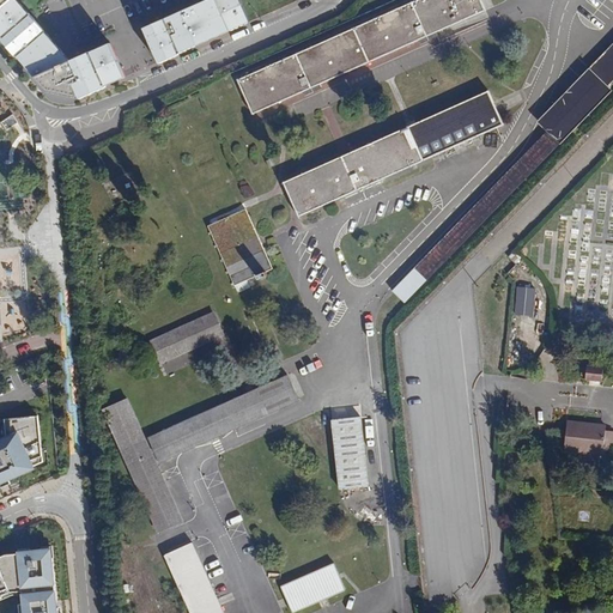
[(0,0),(0,10),(11,0),(0,0)]
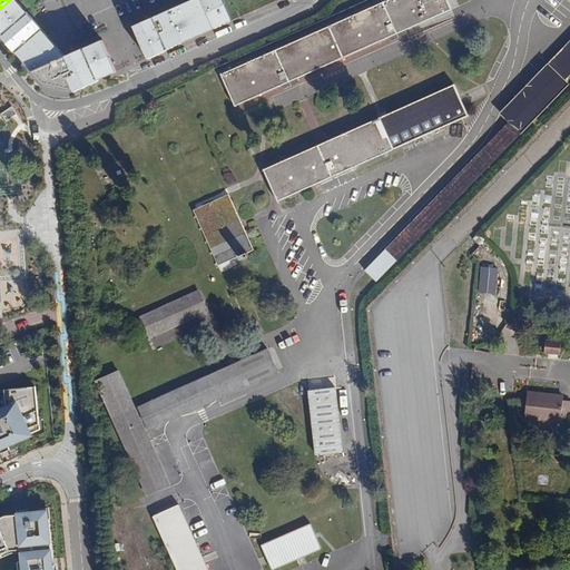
[(67,57),(18,0),(13,0),(0,12),(0,32),(45,85),(74,90),(117,71),(107,43),(67,57)]
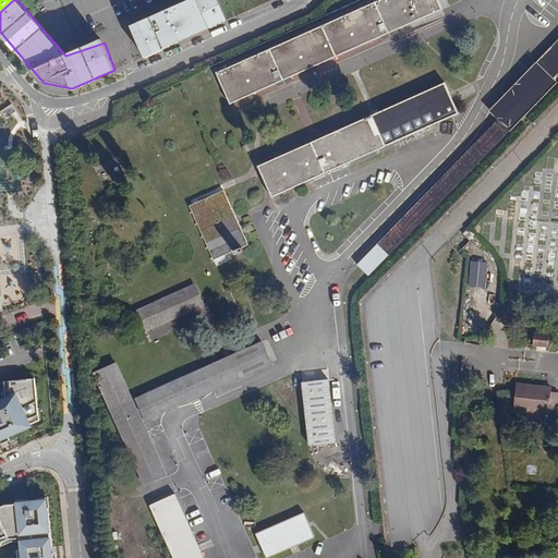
[(187,0),(131,26),(144,57),(227,20),(217,0),(187,0)]
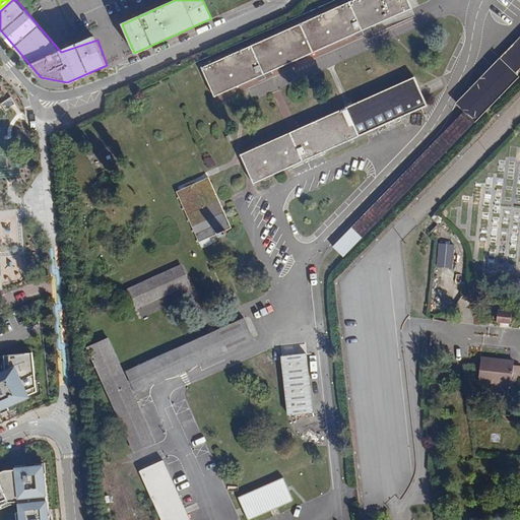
[(412,9),(407,0),(353,0),(202,68),(214,98),(252,80),(412,9)]
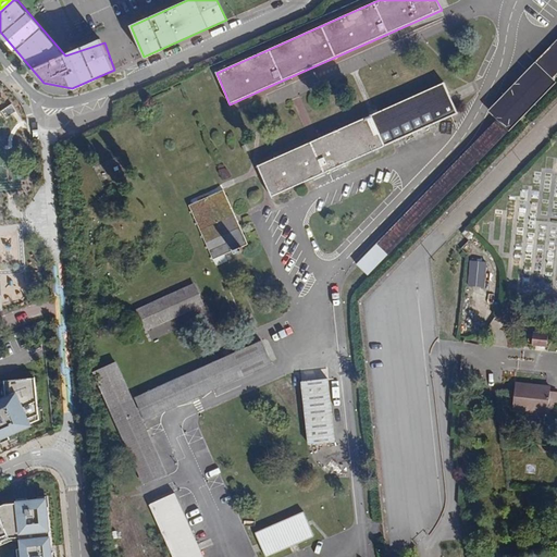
[(556,71),(556,40),(535,63),(551,78),(556,71)]
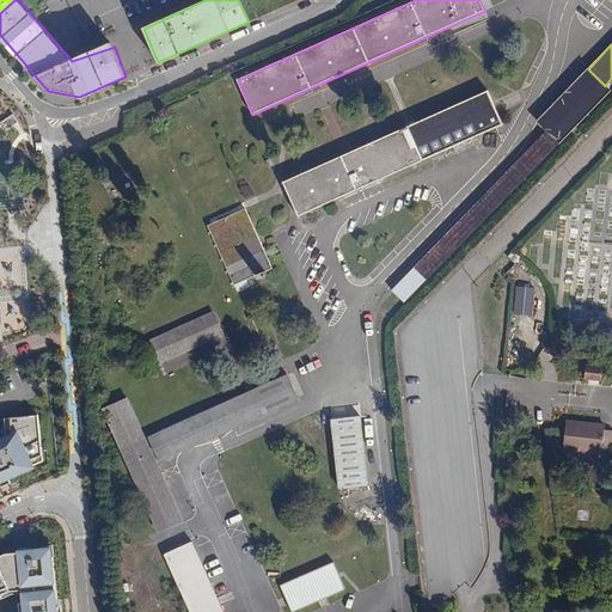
[(558,141),(609,90),(605,86),(588,69),(538,121),(549,130),(558,141)]
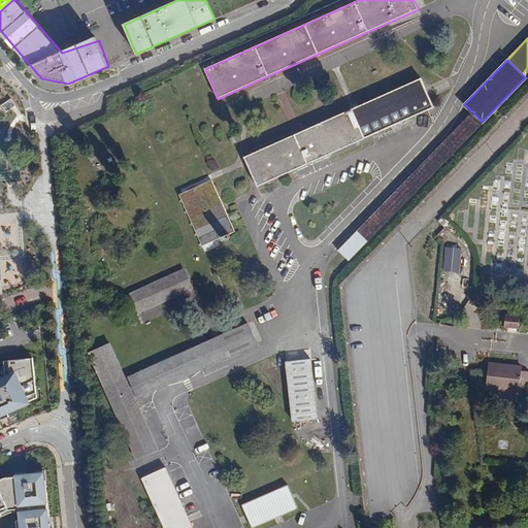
[(426,89),(421,78),(244,158),(258,187),(434,107),(426,89)]
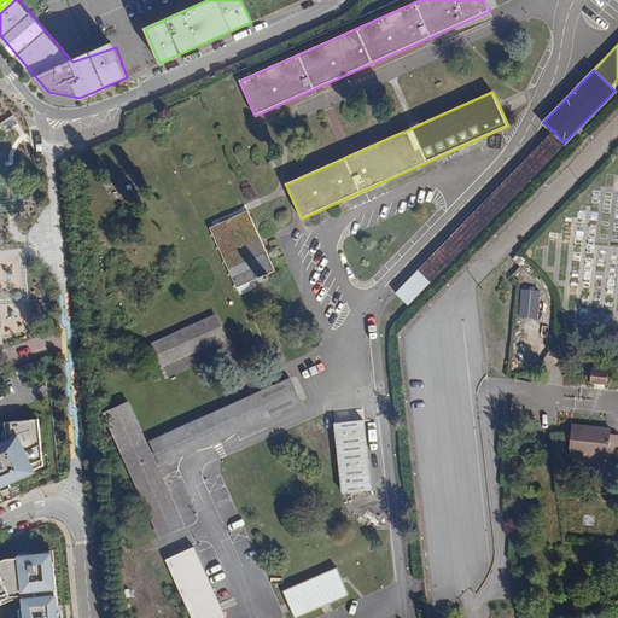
[(7,130),(18,123),(13,116),(3,123),(7,130)]
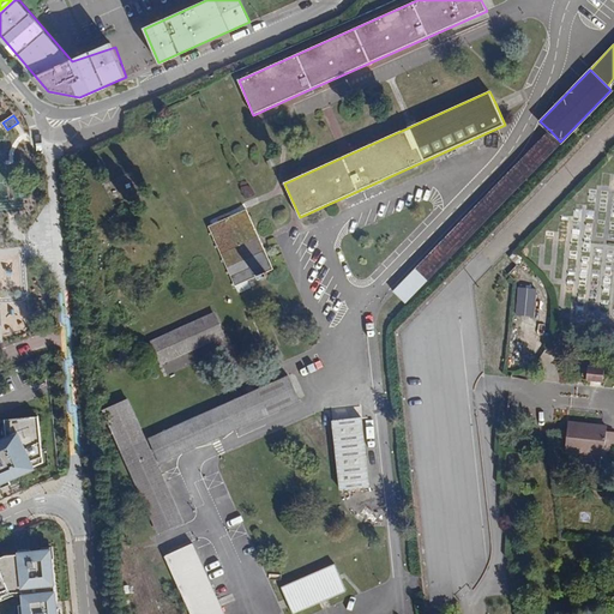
[(560,142),(551,131),(416,270),(427,281),(560,142)]
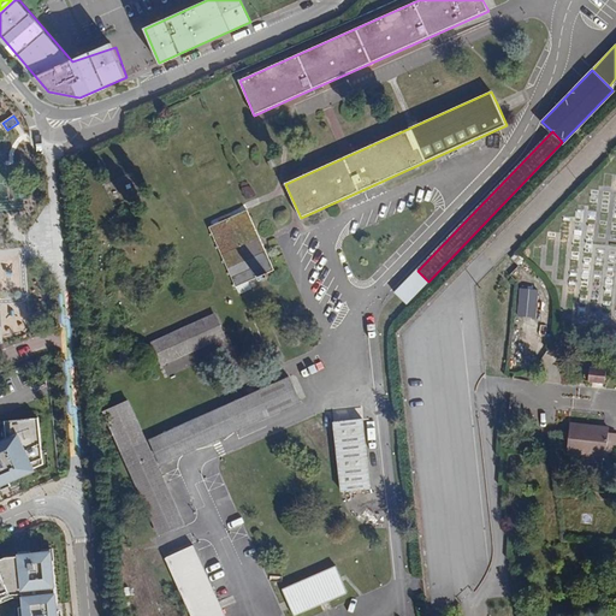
[(272,271),(246,211),(211,226),(237,286),(258,277),(260,283),(268,278),(266,273),(272,271)]
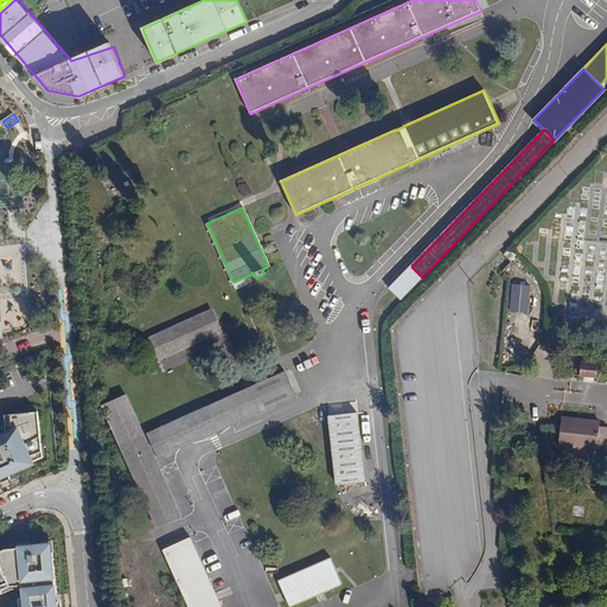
[(529,313),(530,285),(511,285),(510,313),(529,313)]
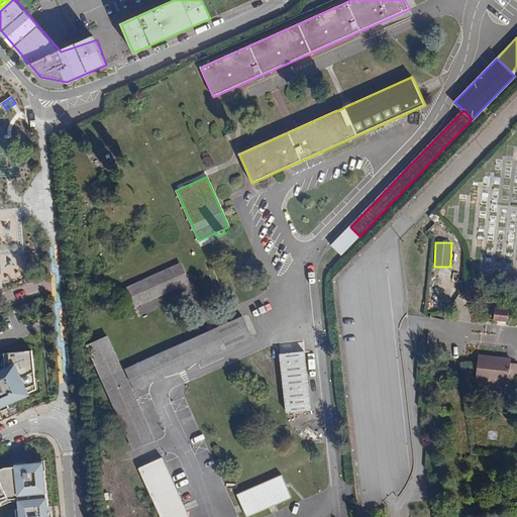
[(188,282),(180,265),(128,288),(136,305),(188,282)]
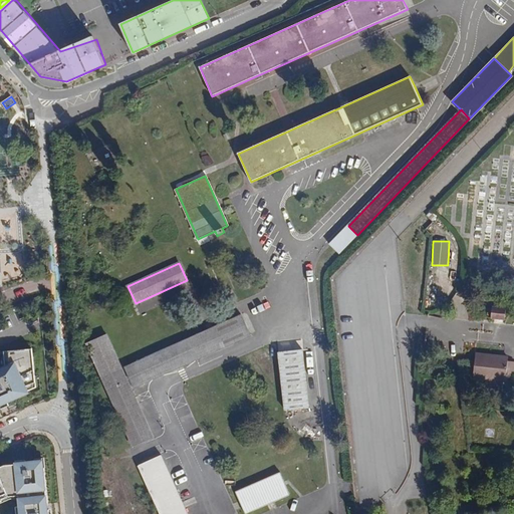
[(201,289),(216,283),(211,272),(197,279),(201,289)]
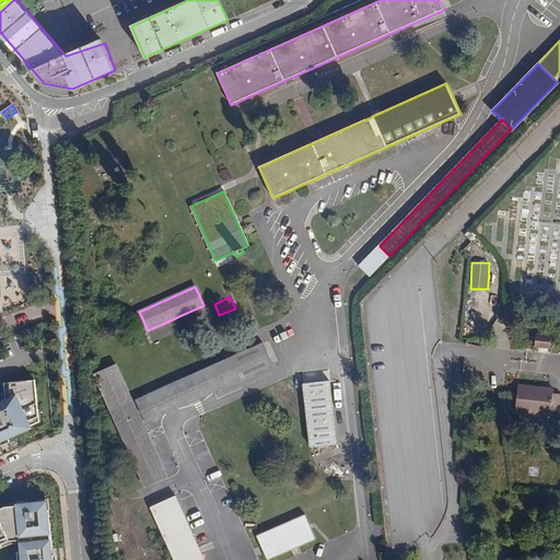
[(254,306),(237,313),(241,319),(257,313),(254,306)]
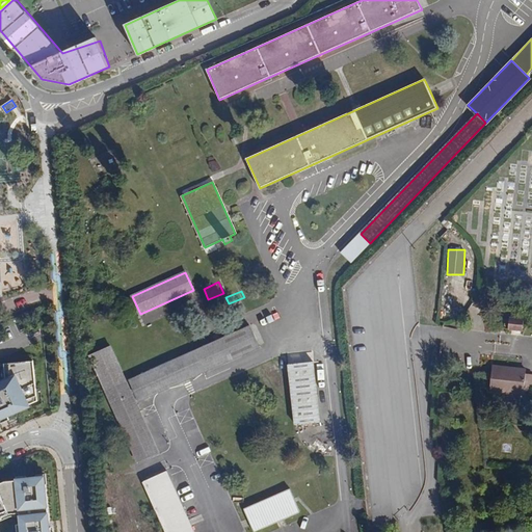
[(120,303),(111,297),(103,309),(105,310),(111,314),(120,303)]
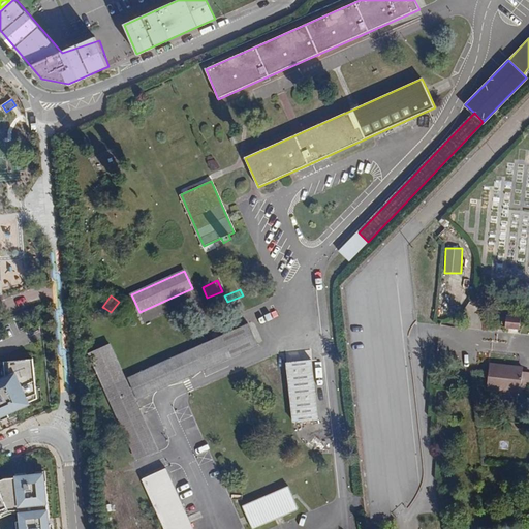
[(520,331),(521,320),(507,318),(505,329),(520,331)]
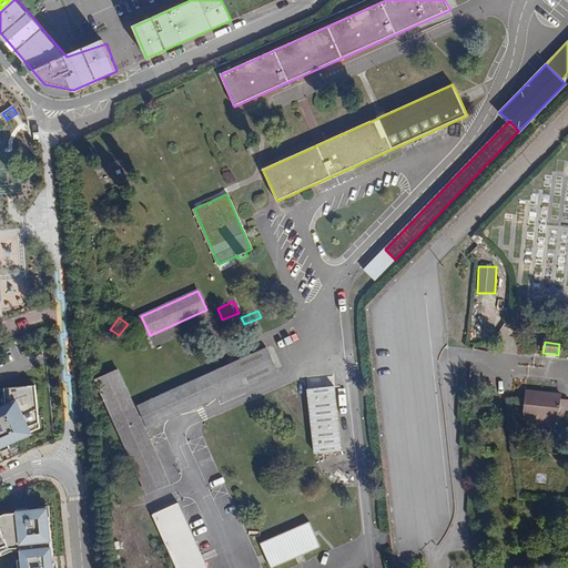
[(275,369),(266,350),(233,365),(140,406),(149,426),(275,369)]
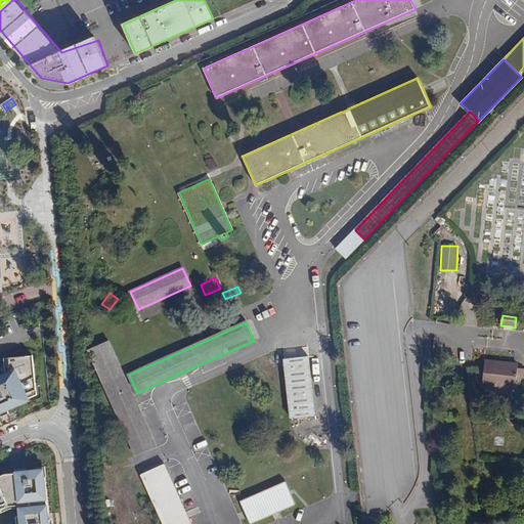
[(155,445),(107,341),(88,350),(135,453),(155,445)]
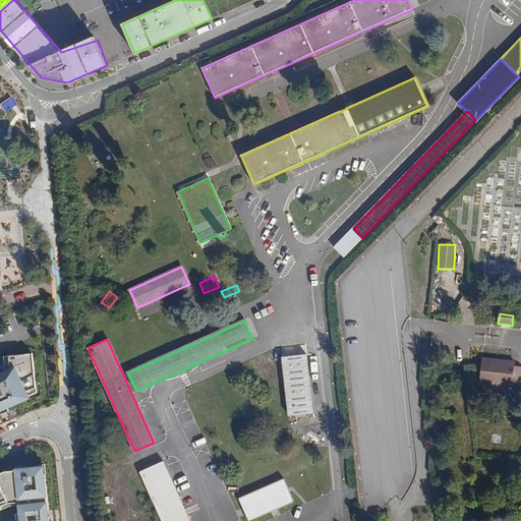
[(0,410),(17,403),(16,401),(39,392),(34,352),(5,355),(11,369),(0,373),(0,410)]
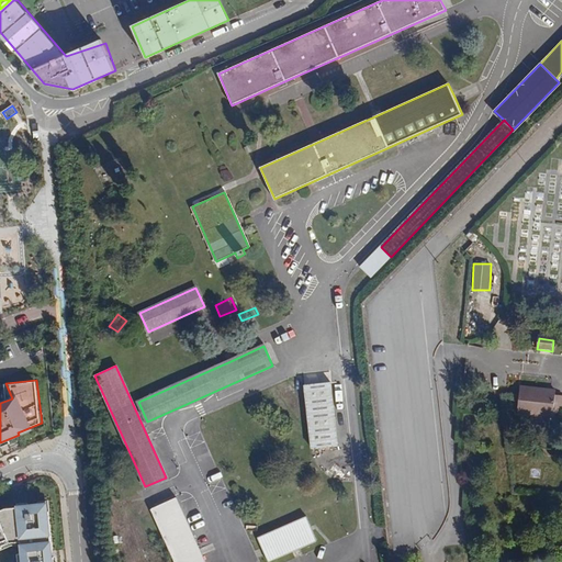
[(339,446),(333,382),(305,384),(312,449),(339,446)]
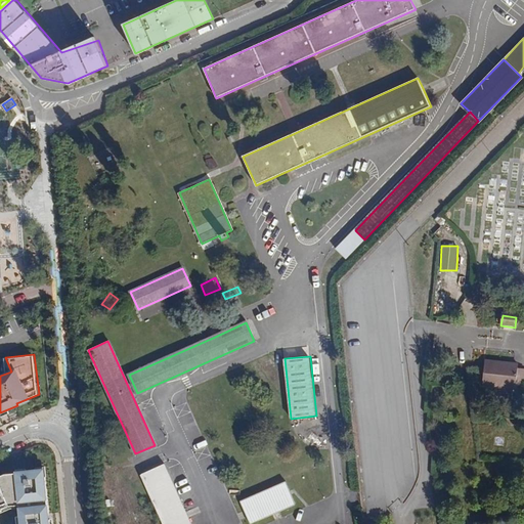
[(512,362),(486,358),(482,387),(515,391),(516,387),(523,389),(523,381),(523,367),(519,367),(511,366),(512,362)]
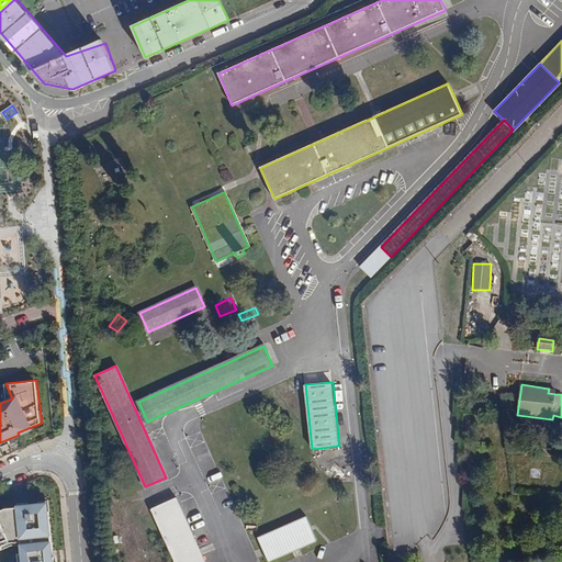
[(274,409),(268,396),(262,400),(269,413),(274,409)]
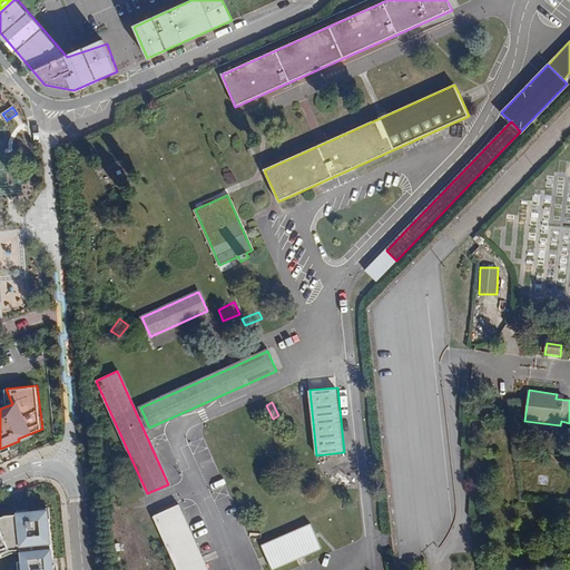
[(207,569),(178,504),(154,516),(178,569),(207,569)]
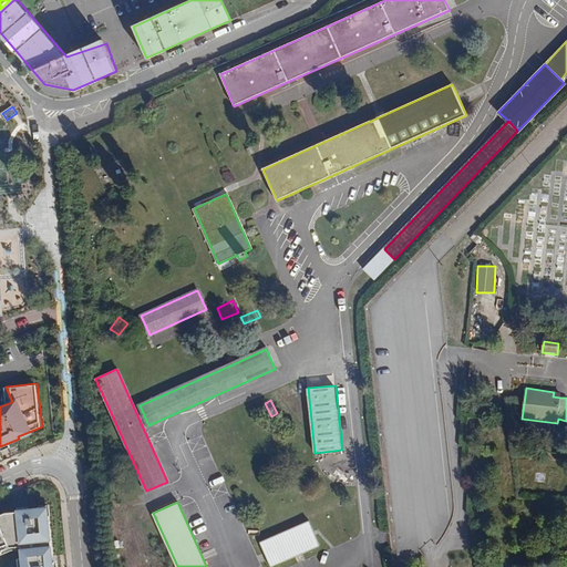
[(0,550),(22,542),(22,566),(55,566),(50,507),(19,509),(19,512),(7,513),(0,515),(0,550)]
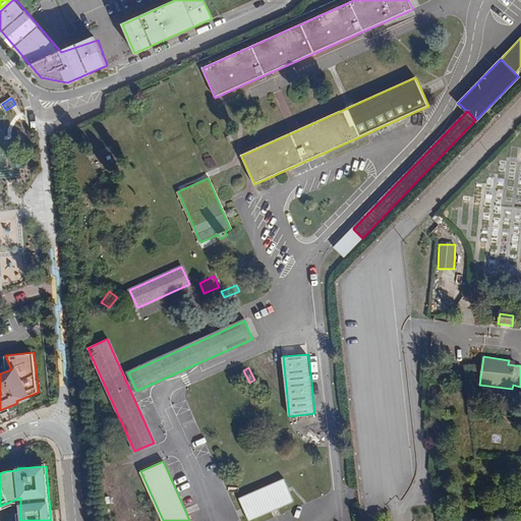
[(248,520),(294,502),(284,478),(239,499),(247,520),(248,520)]
